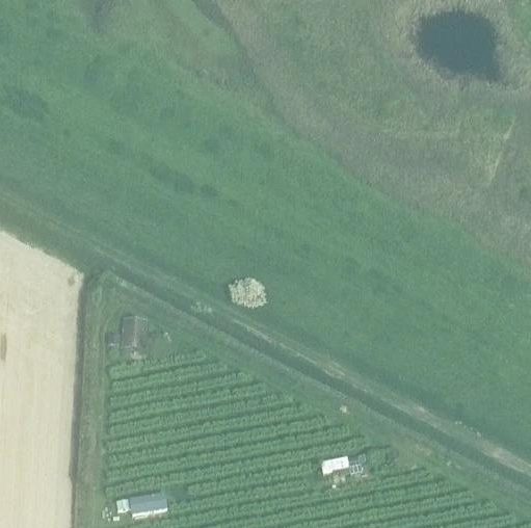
[(124,318),(122,347),(145,349),(147,319),(124,318)]
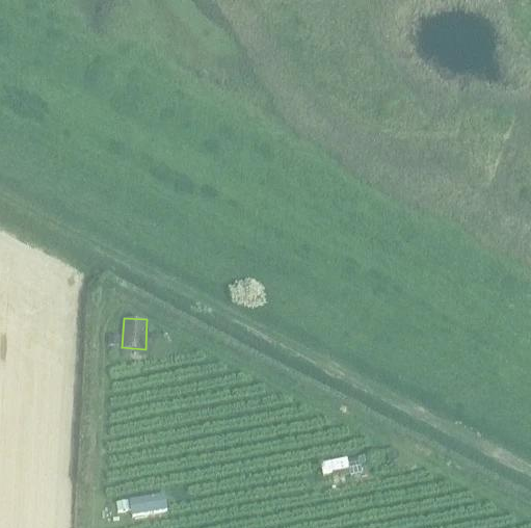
[(121,344),(121,335),(109,334),(108,344),(121,344)]
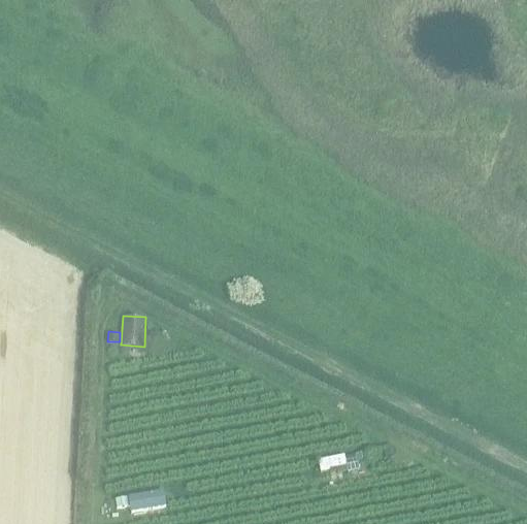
[(366,449),(356,451),(358,459),(367,457),(366,449)]
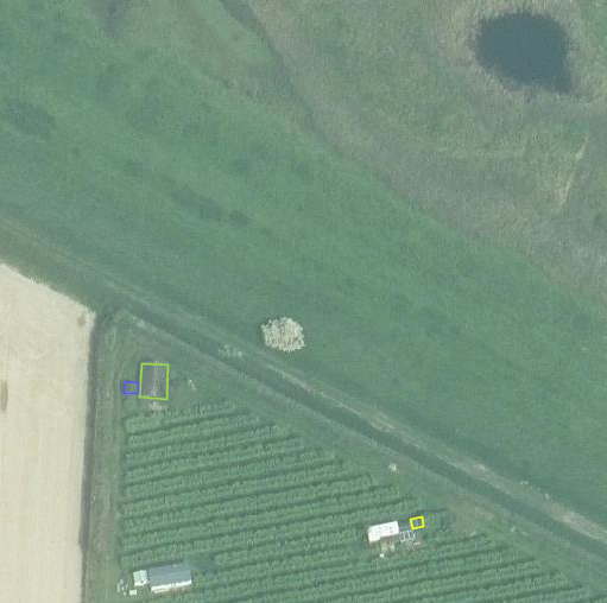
[(397,520),(366,526),(368,540),(399,534),(398,524),(397,520)]
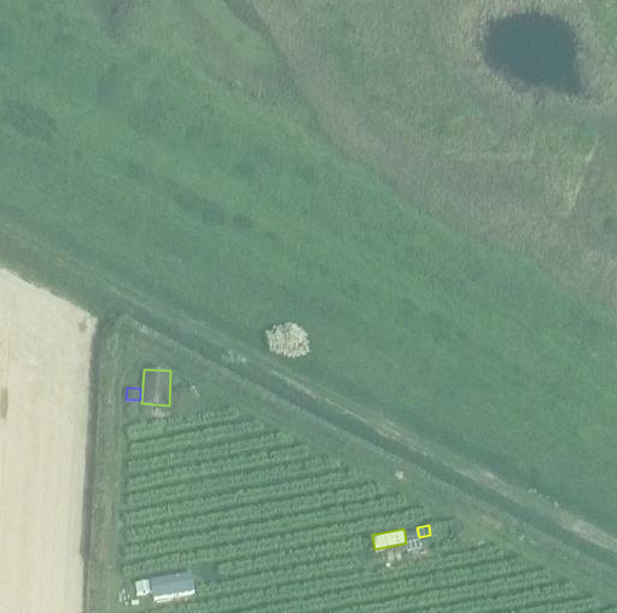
[(415,530),(405,532),(406,543),(407,550),(419,549),(415,530)]
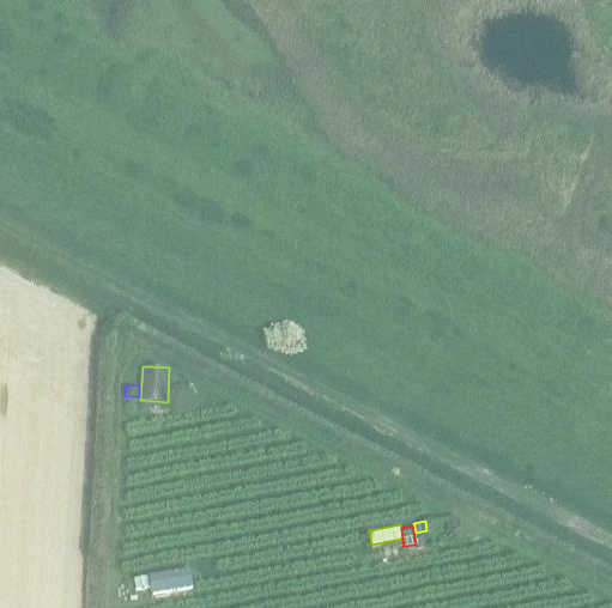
[(188,566),(150,573),(152,590),(192,583),(188,566)]
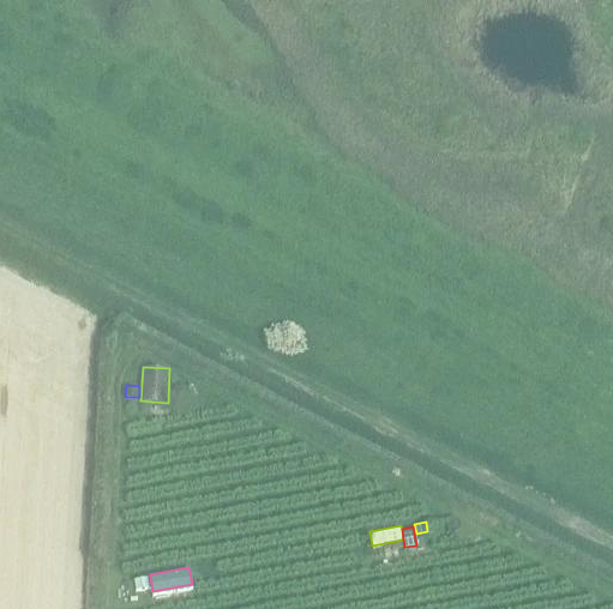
[(146,574),(133,577),(136,588),(149,585),(146,574)]
